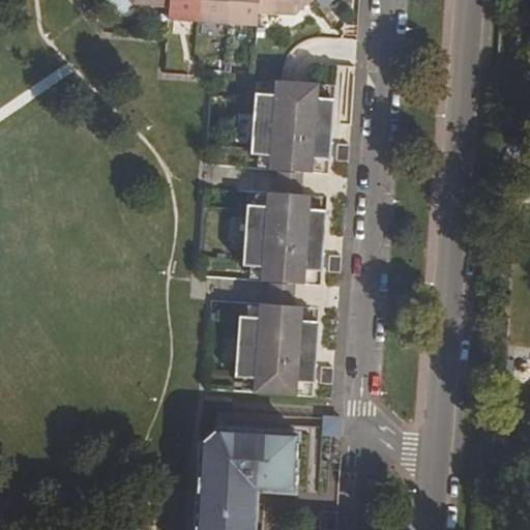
[(199,0),(169,0),(168,7),(167,21),(197,23),(199,0)]
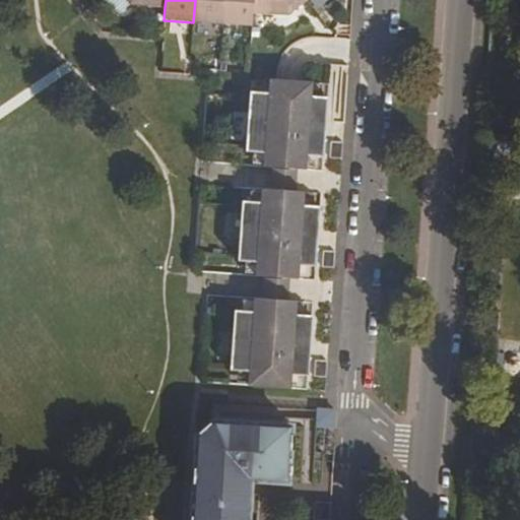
[(223,0),(195,0),(193,22),(222,24),(223,0)]
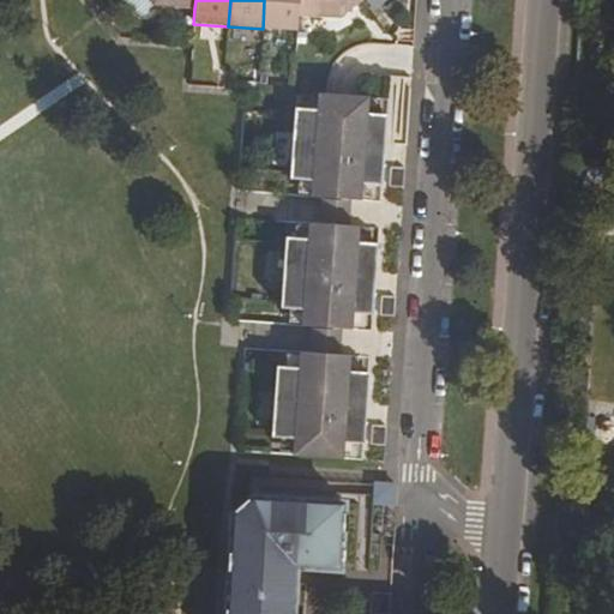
[(298,0),(264,0),(263,29),(296,31),(298,16),(298,0)]
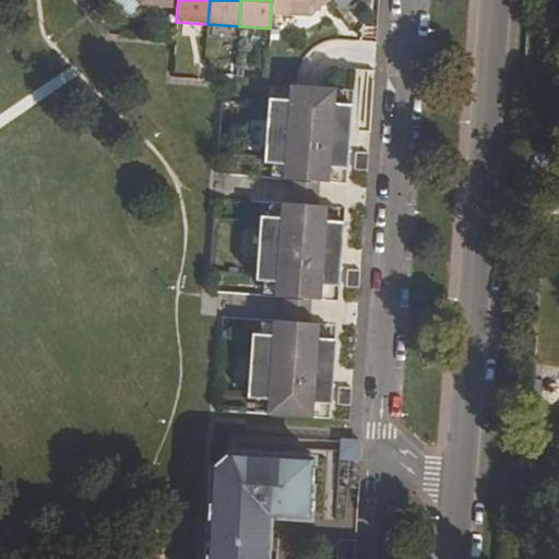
[(271,0),(271,14),(310,18),(329,1),(328,0),(271,0)]
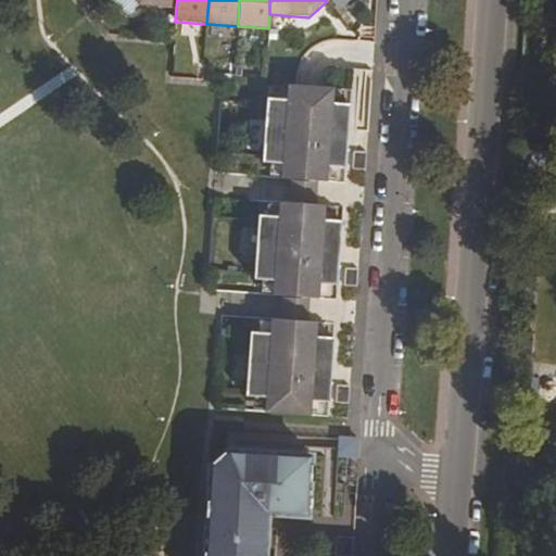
[(294,86),(289,85),(287,100),(269,99),(264,162),(282,163),(282,178),(326,182),(328,167),(343,168),(350,104),(332,103),(333,88),(294,86)]
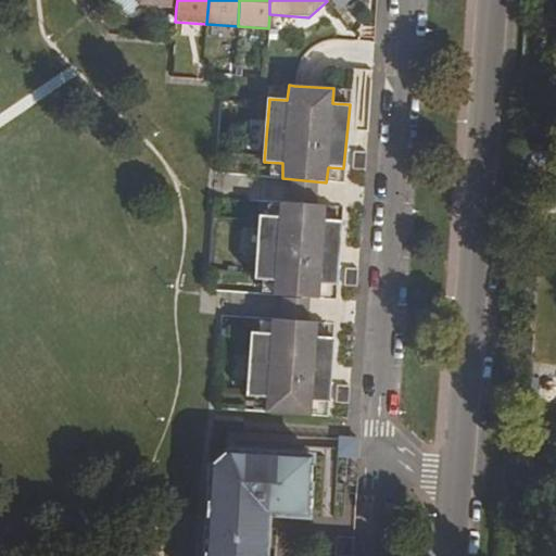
[(366,153),(353,152),(351,169),(365,171),(366,153)]
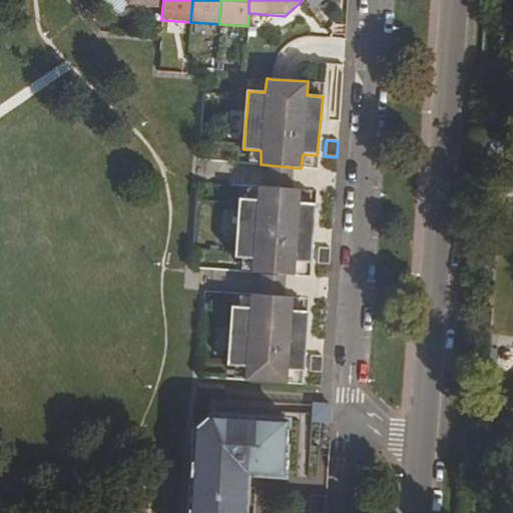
[(300,190),(258,187),(258,199),(240,199),(236,258),(252,259),(251,272),(294,275),(296,262),(310,262),(315,204),(300,202),(300,190)]
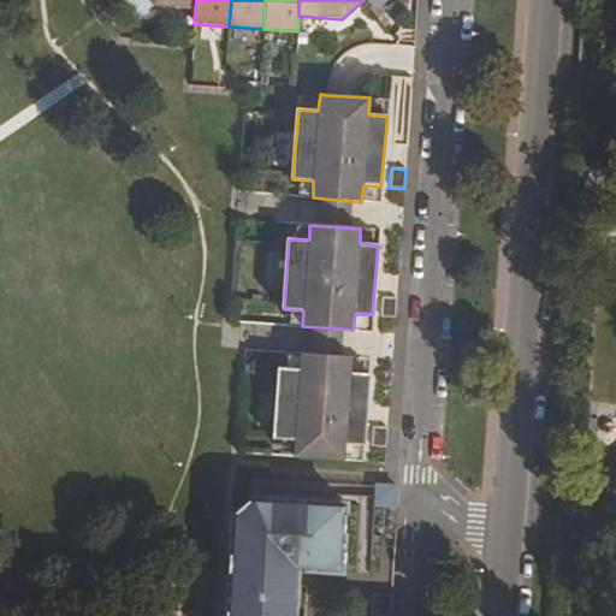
[(397,298),(380,297),(379,315),(395,317),(397,298)]
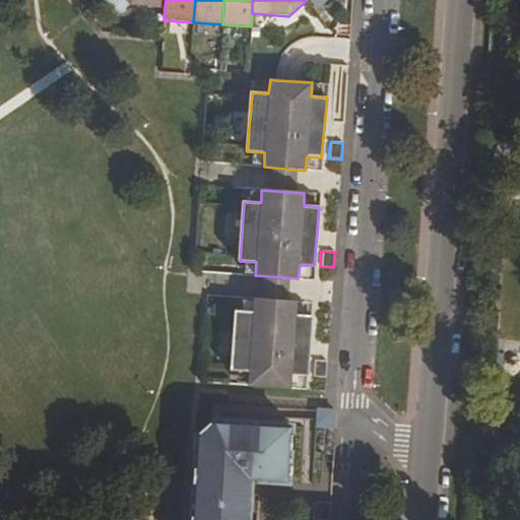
[(296,303),(254,300),(253,313),(236,312),(231,371),(249,372),(248,386),(290,389),(291,375),(306,376),(311,317),(296,316),(296,303)]
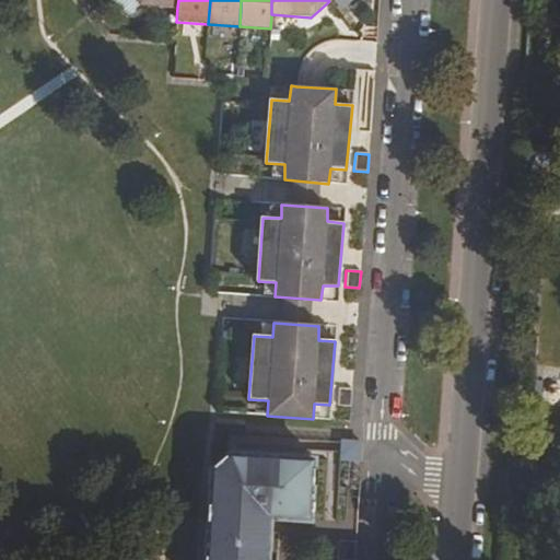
[(352,389),(337,388),(336,406),(351,407),(352,389)]
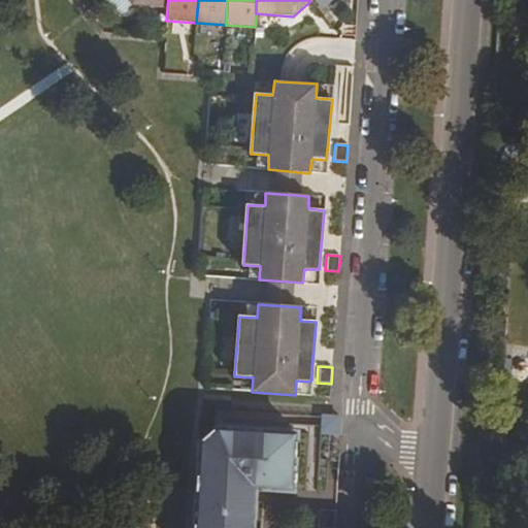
[(321,413),(320,432),(338,433),(338,414),(321,413)]
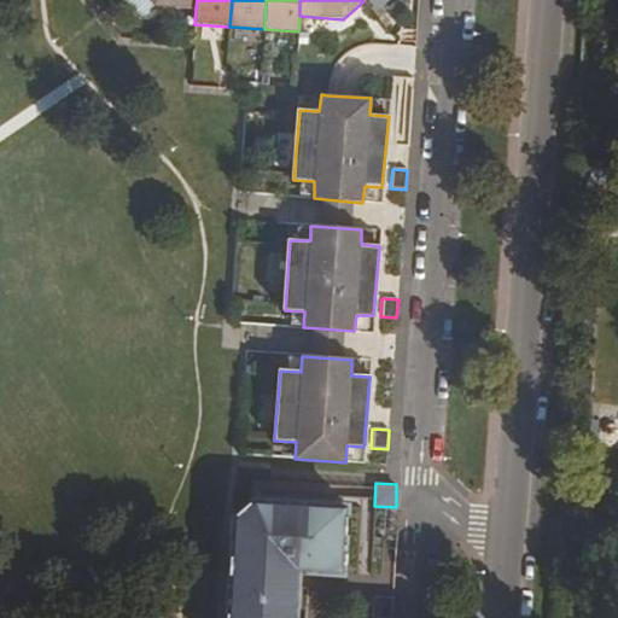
[(345,509),(251,501),(235,518),(227,617),(292,617),(297,573),(340,577),(345,509)]
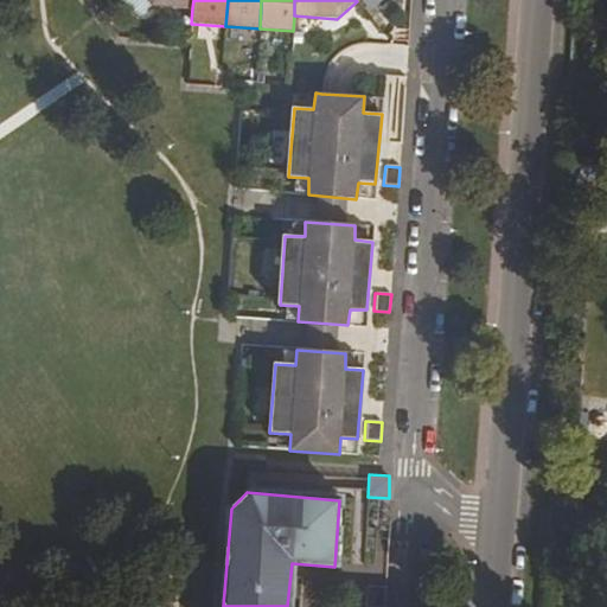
[(560,583),(548,581),(544,606),(554,606),(556,594),(558,594),(560,583)]
